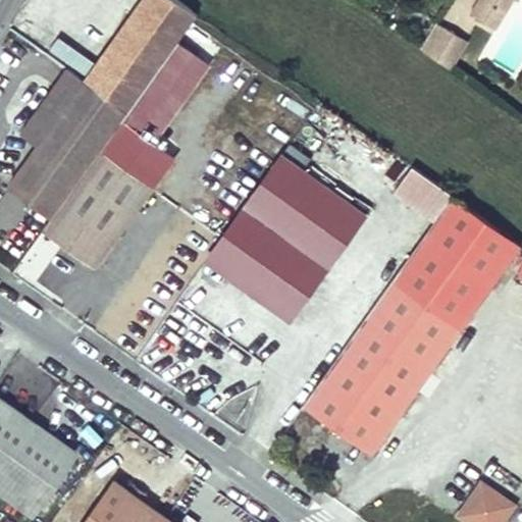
[(198,12),(178,0),(141,0),(85,80),(127,110),(198,12)]
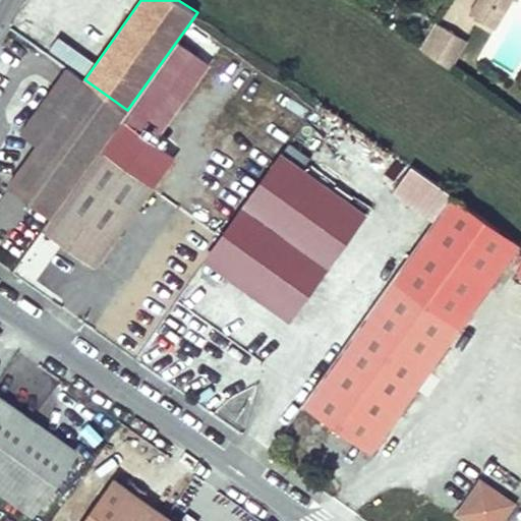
[(520,0),(477,0),(470,13),(481,20),(491,2),(498,6),(501,0),(520,0)]
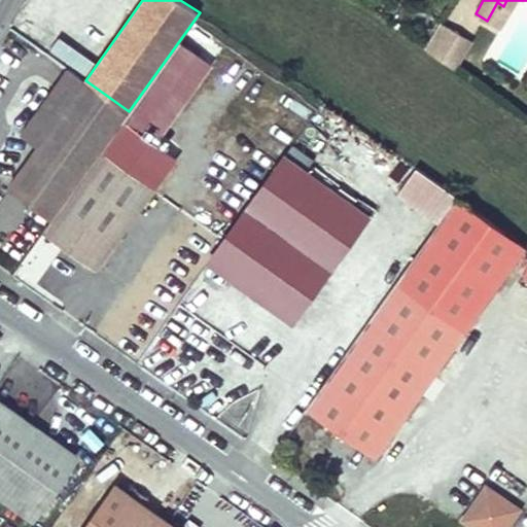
[(501,28),(517,0),(506,0),(503,6),(497,2),(487,21),(501,28)]
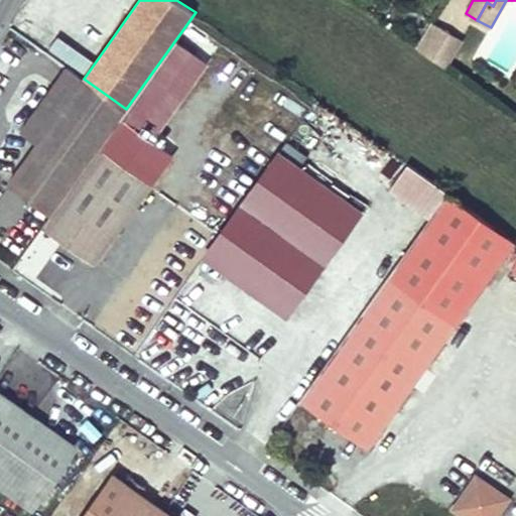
[(432,58),(448,30),(431,20),(415,46),(432,58)]
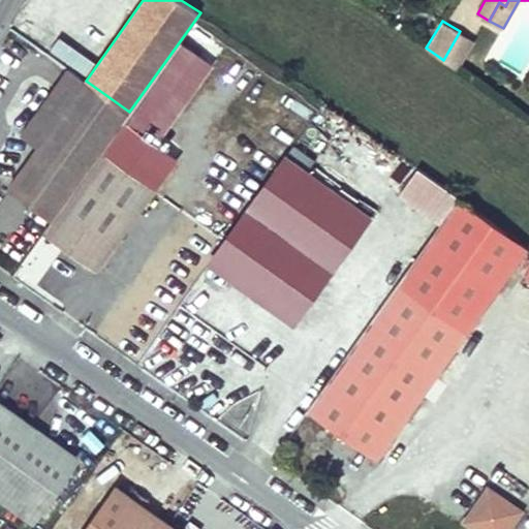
[(456,68),(473,39),(460,31),(443,60),(456,68)]
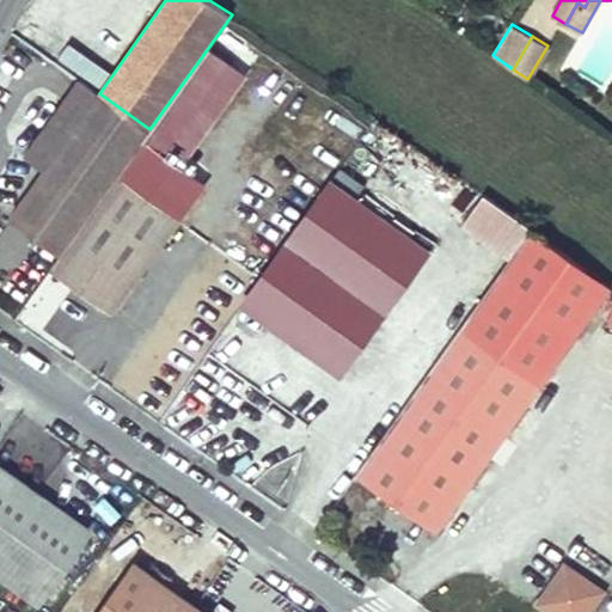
[(116,177),(150,129),(99,93),(79,78),(24,154),(46,169),(10,218),(61,254),(116,177)]
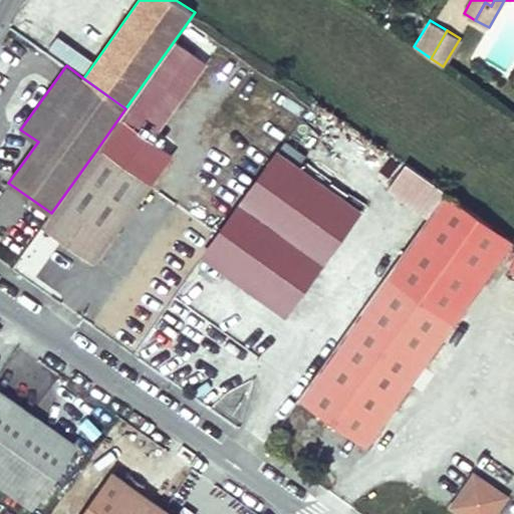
[(286,313),(360,209),(287,158),(294,148),(285,142),(204,255),(286,313)]
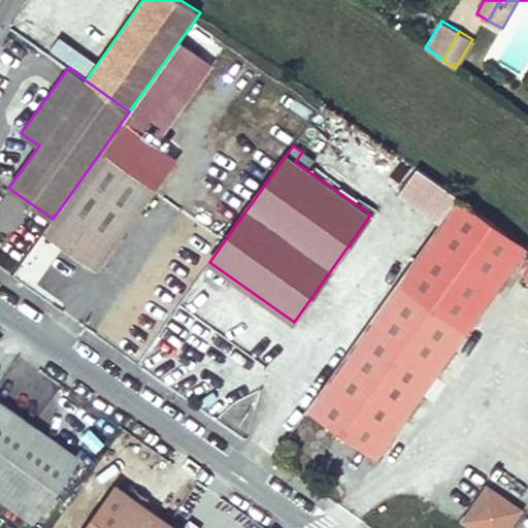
[(306,169),(314,160),(302,152),(295,162),(306,169)]
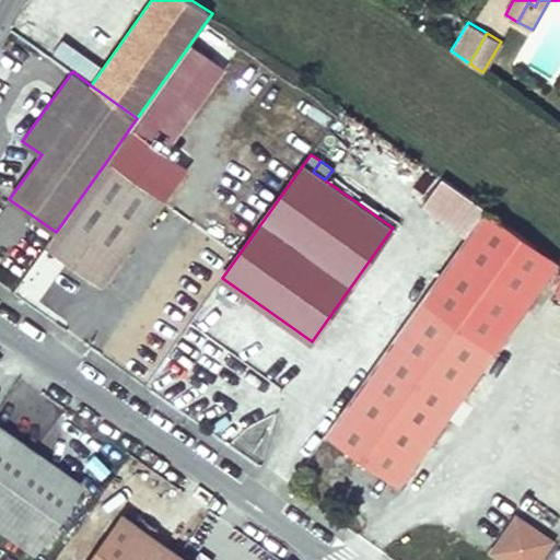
[(162,201),(106,162),(56,232),(48,245),(103,283),(162,201)]
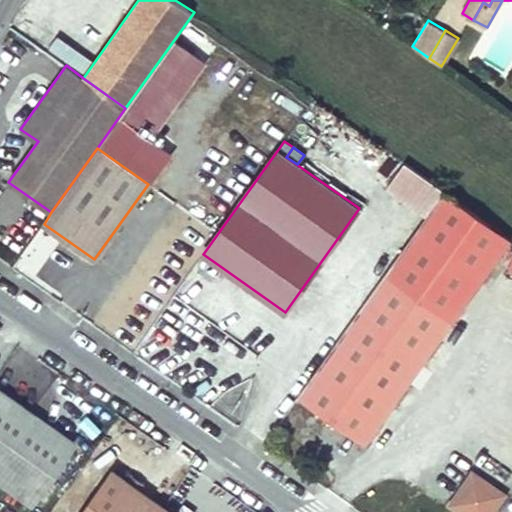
[(364,444),(452,321),(386,274),(298,397),(364,444)]
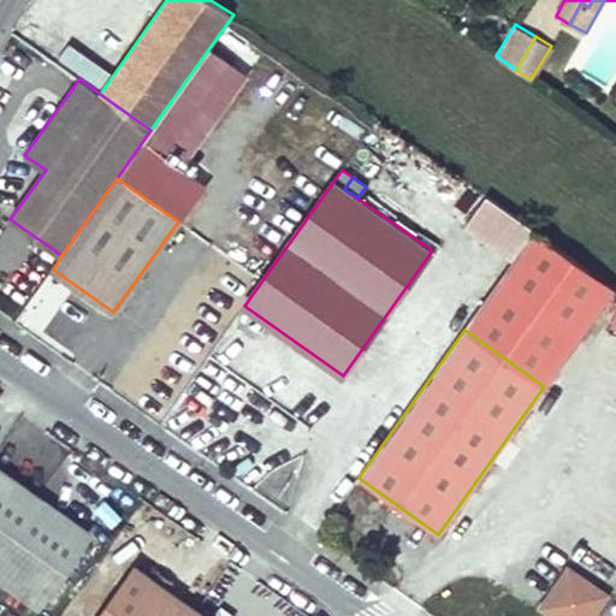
[(88,532),(0,469),(0,580),(36,605),(88,532)]
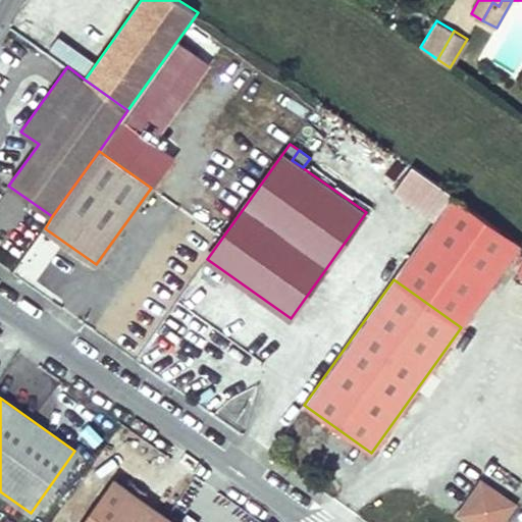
[(488,476),(509,490),(515,481),(494,467),(488,476)]
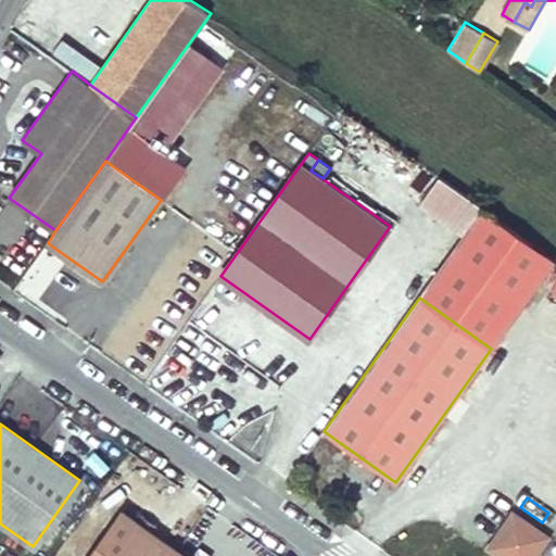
[(185,555),(151,532),(122,510),(88,555),(185,555)]
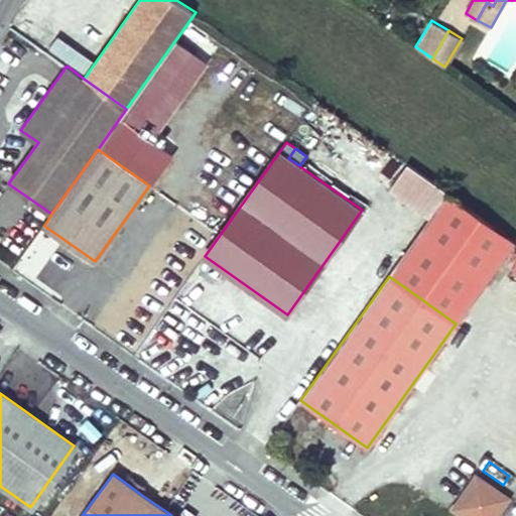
[(503,515),(513,500),(471,476),(449,515),(450,515),(503,515)]
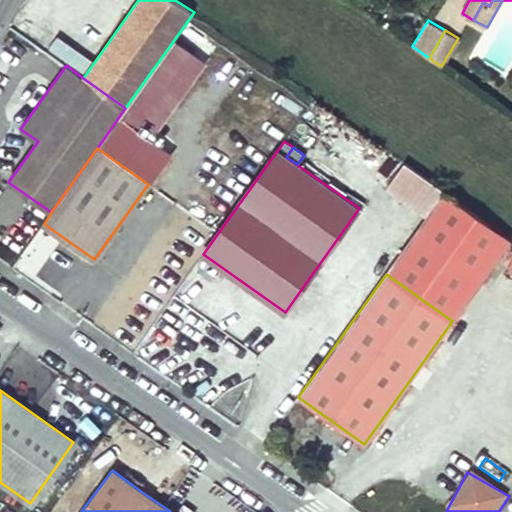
[(144,483),(131,474),(127,481),(139,490),(144,483)]
